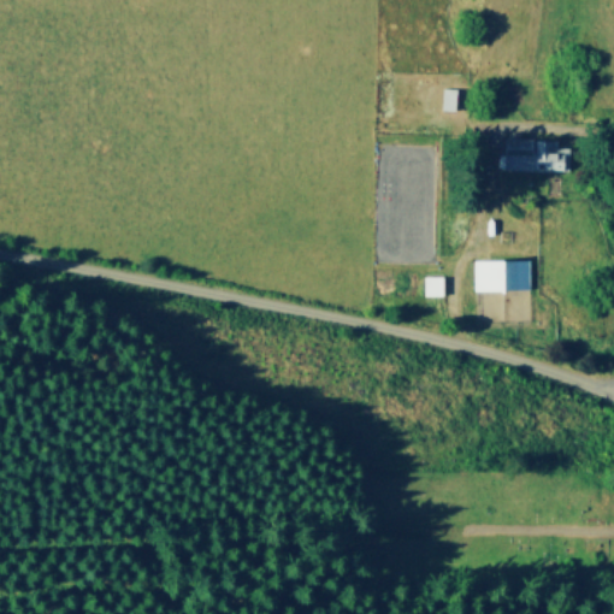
[(443,88),(460,88),(460,112),(443,112),(443,88)]
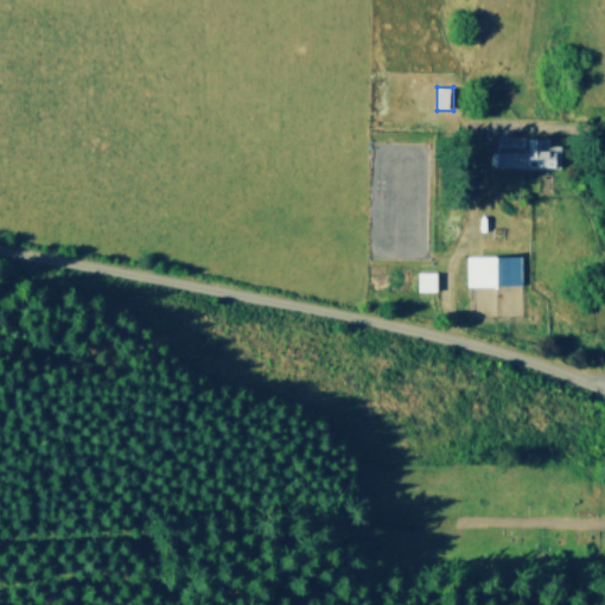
[(500,167),(500,137),(552,138),(552,146),(562,146),(562,169),(500,167)]
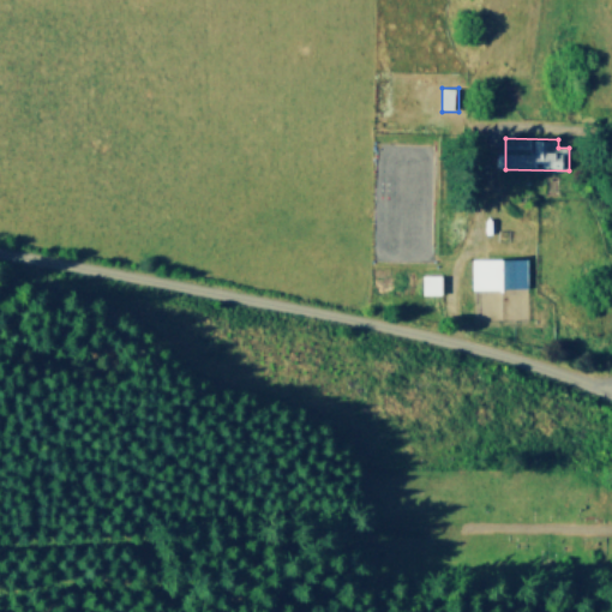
[(473,292),(473,259),(529,259),(529,292),(473,292)]
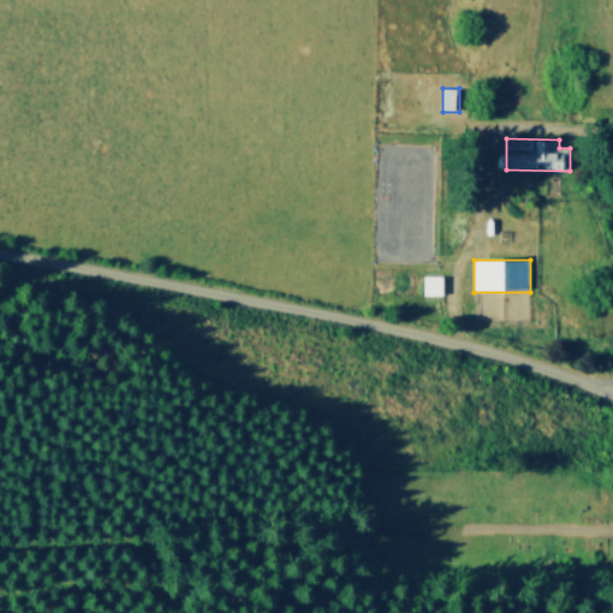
[(421,297),(439,297),(438,278),(420,278),(421,297)]
